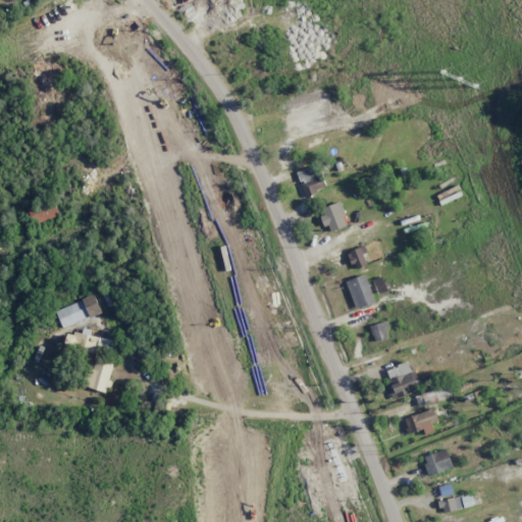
[(305,196),(325,189),(317,164),(297,171),(305,196)]
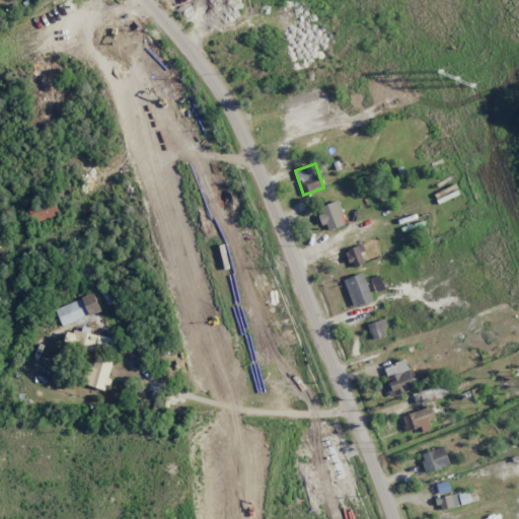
[(32,223),(59,214),(54,198),(26,208),(32,223)]
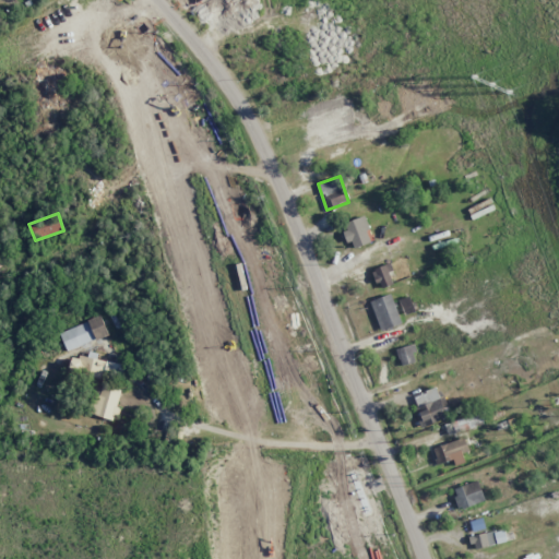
[(352,249),(373,241),(364,216),(342,224),(352,249)]
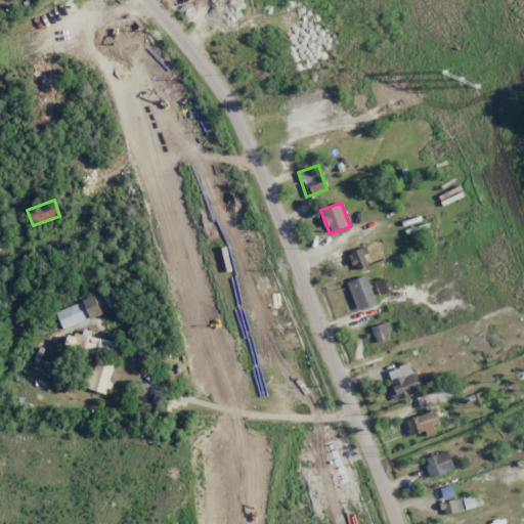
[(368,254),(365,247),(349,253),(355,271),(368,266),(364,255),(368,254)]
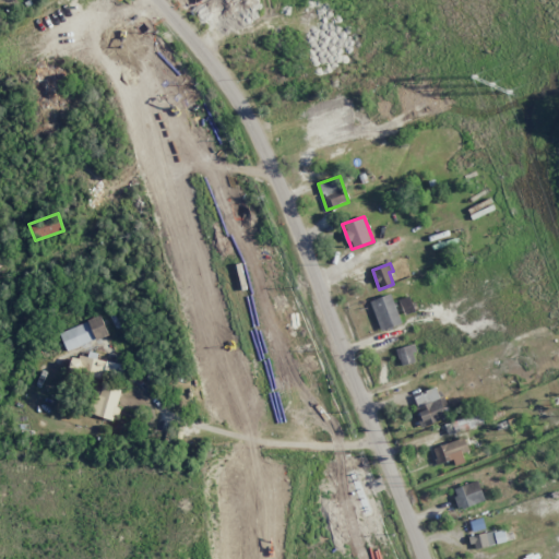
[(402,323),(391,294),(369,301),(381,332),(402,323)]
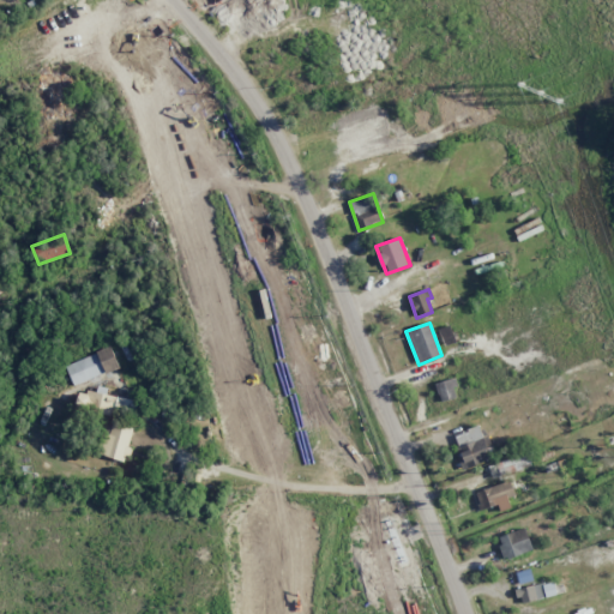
[(456,342),(449,325),(439,330),(446,347),(456,342)]
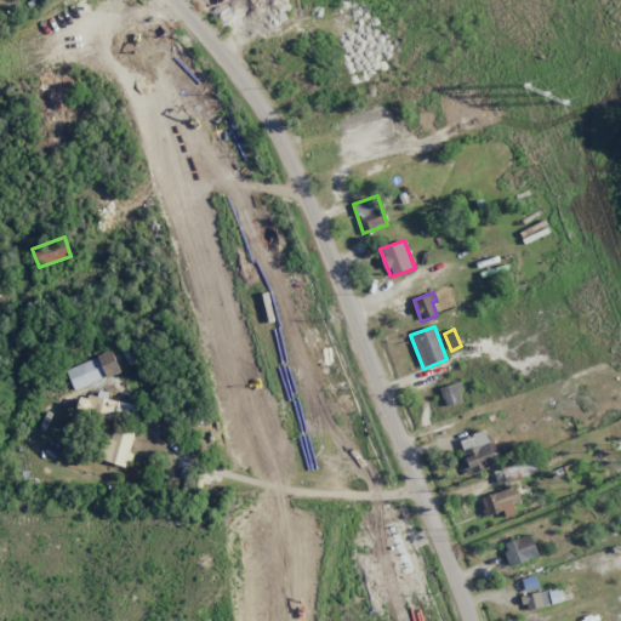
[(74,389),(120,371),(112,352),(66,369),(74,389)]
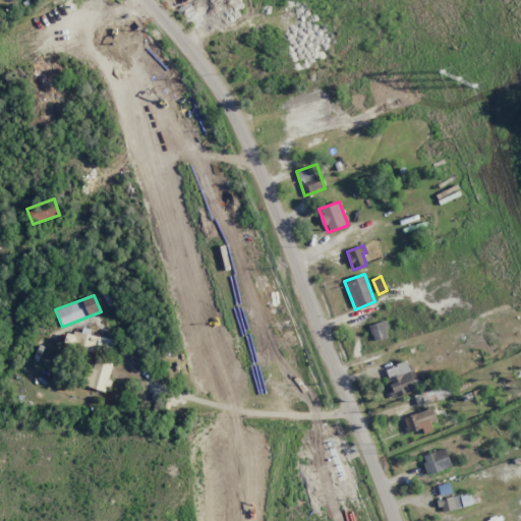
[(389,337),(384,321),(369,326),(373,341),(389,337)]
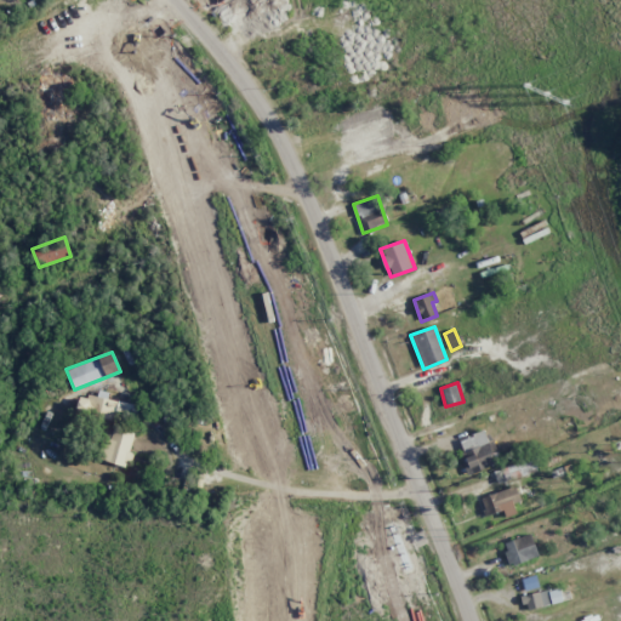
[(136,421),(137,402),(79,398),(78,417),(136,421)]
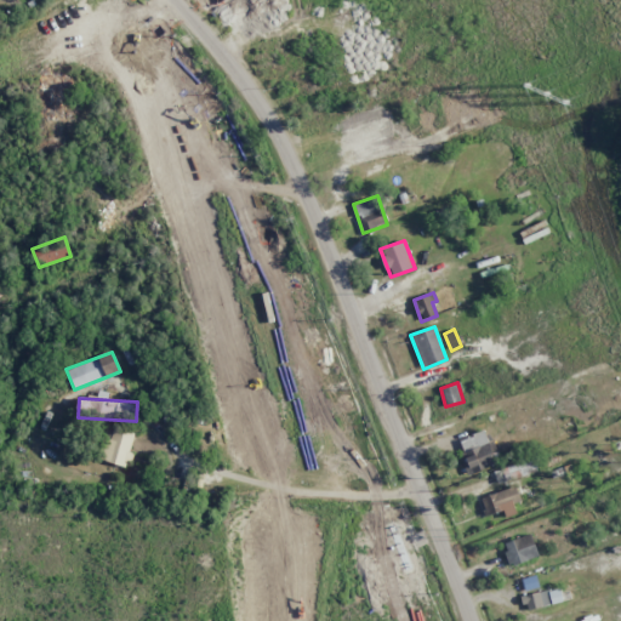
[(136,434),(113,427),(103,461),(126,467),(136,434)]
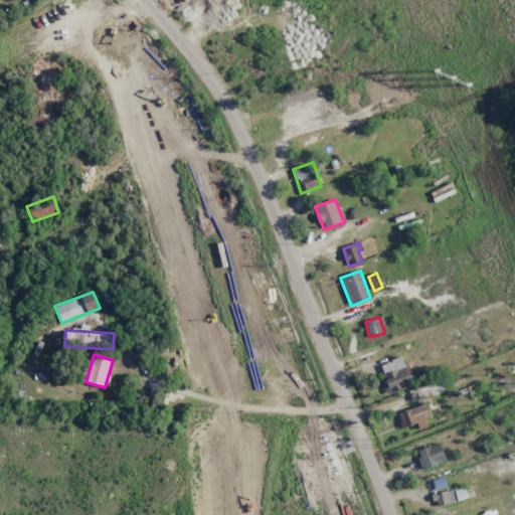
[(381,364),(386,380),(383,381),(387,393),(411,386),(403,357),(381,364)]
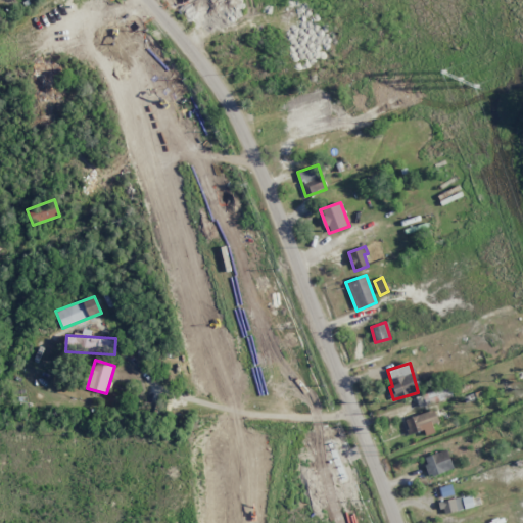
[(435,432),(432,425),(439,422),(434,410),(402,422),(409,435),(424,430),(426,436),(435,432)]
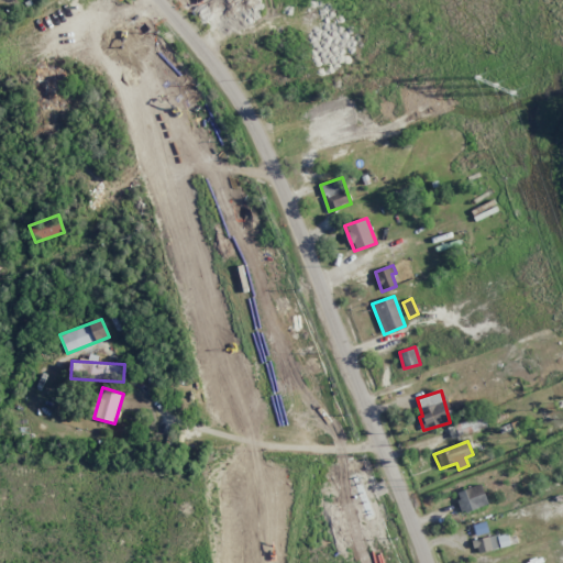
[(456,493),(464,514),(488,504),(481,483),(456,493)]
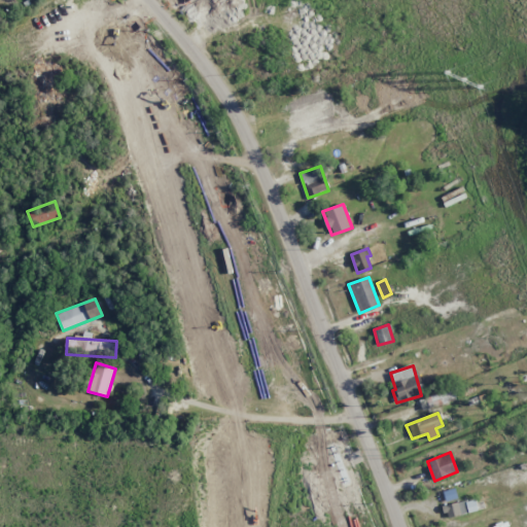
[(458,498),(455,487),(443,491),(446,501),(458,498)]
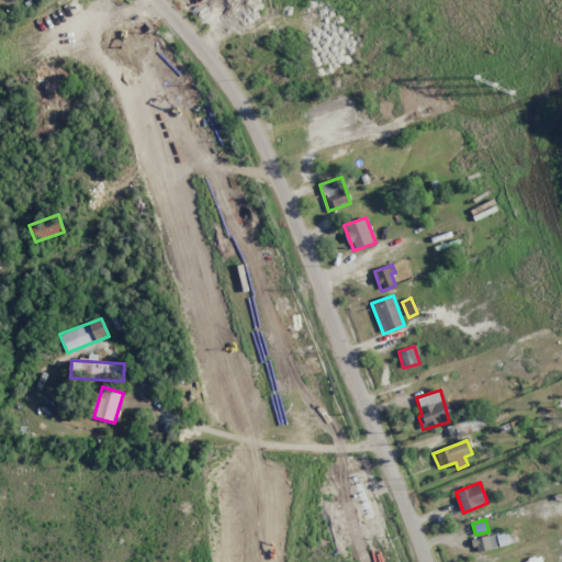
[(473,540),(476,553),(509,544),(506,531),(473,540)]
